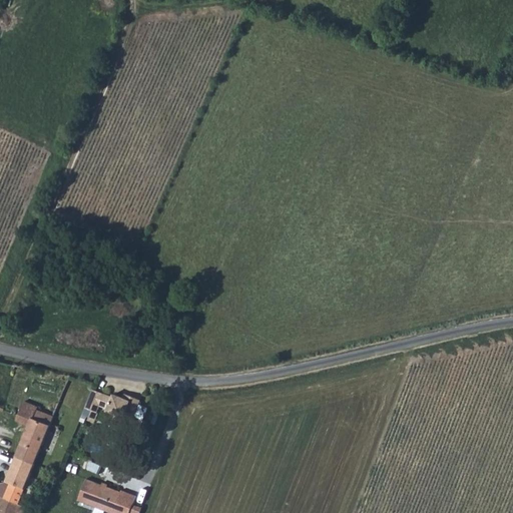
[(130,396),(128,400),(121,397),(112,394),(110,397),(91,389),(83,407),(95,412),(97,405),(106,408),(105,410),(115,414),(113,418),(109,427),(125,433),(128,424),(138,399),(130,396)]
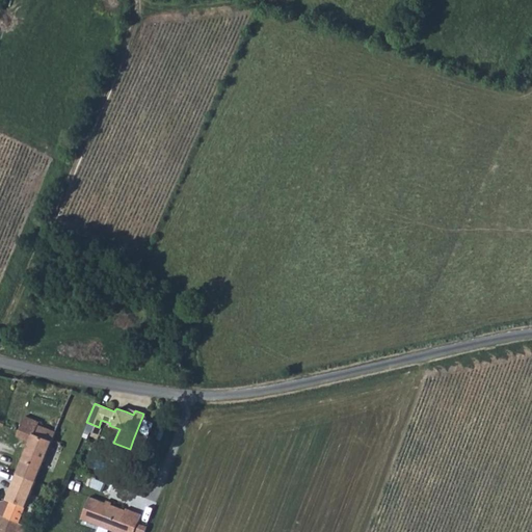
[(18,429),(17,433),(30,439),(35,430),(38,424),(40,421),(24,415),(18,429)]
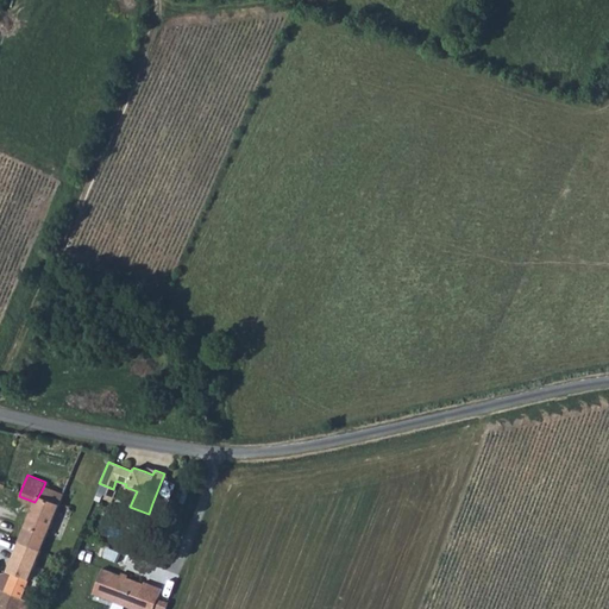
[(61,501),(64,493),(44,485),(41,493),(35,502),(32,508),(54,518),(57,509),(66,513),(69,504),(61,501)]
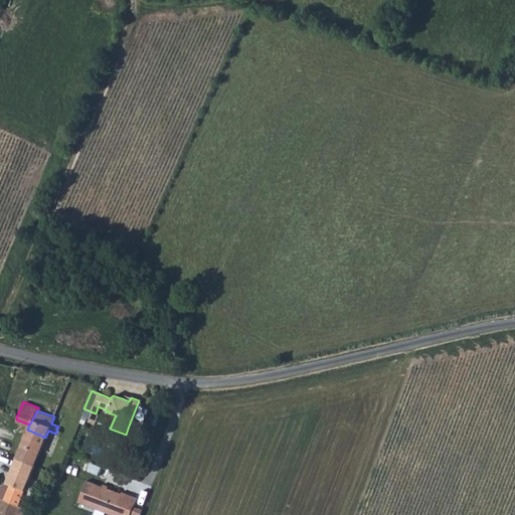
[(26,433),(44,441),(45,438),(27,430),(26,433)]
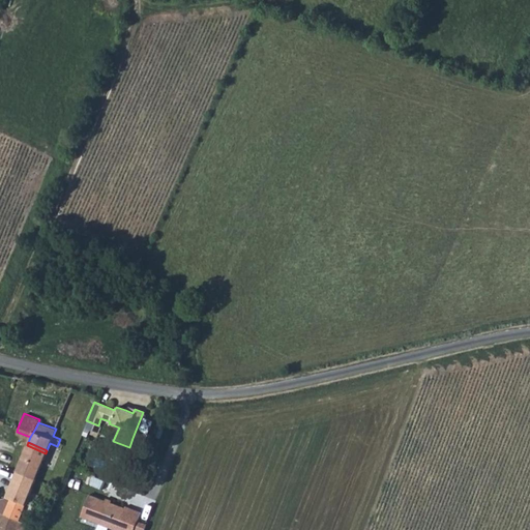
[(17,470),(35,478),(37,474),(46,453),(27,445),(17,470)]
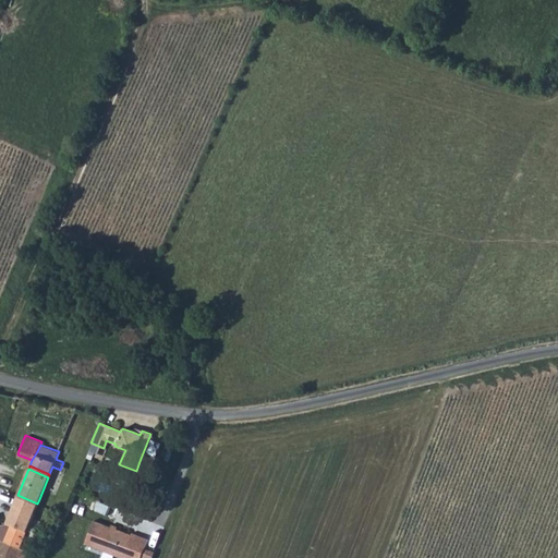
[(37,504),(17,495),(12,508),(32,517),(37,504)]
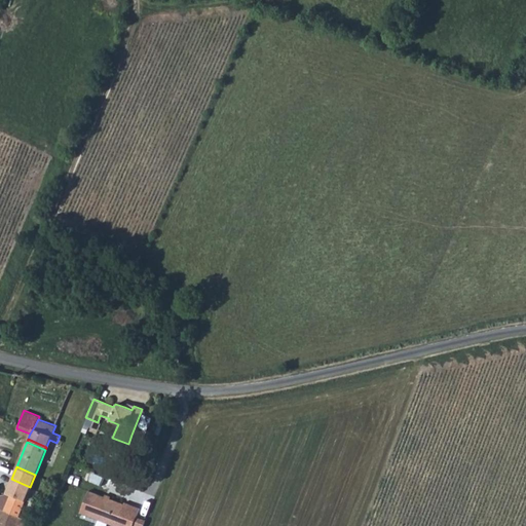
[(30,487),(29,489),(37,492),(43,478),(35,475),(30,487)]
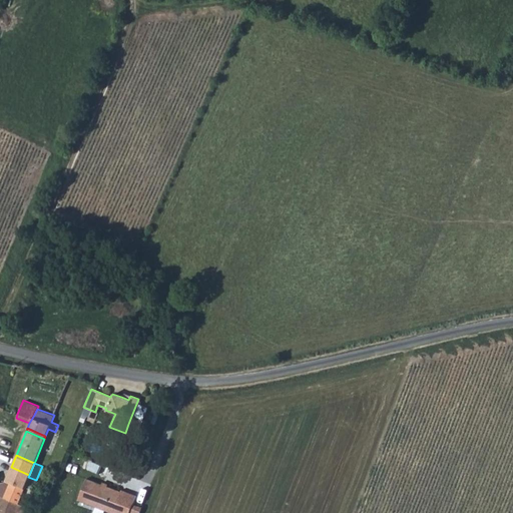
[(28,477),(29,475),(11,467),(5,480),(9,481),(3,496),(18,502),(28,477)]
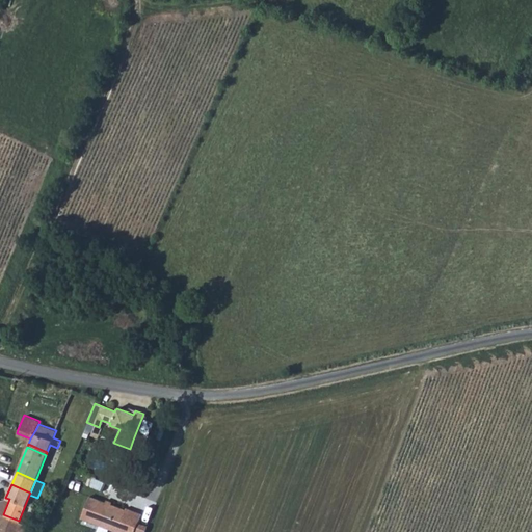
[(87,496),(79,517),(115,531),(131,531),(135,524),(139,513),(124,508),(123,510),(108,504),(103,502),(87,496)]
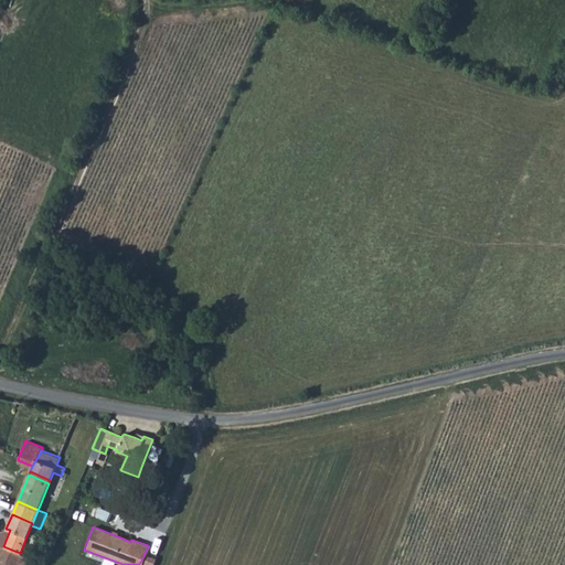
[(0,564),(27,564),(31,557),(20,553),(3,546),(0,555),(0,564)]
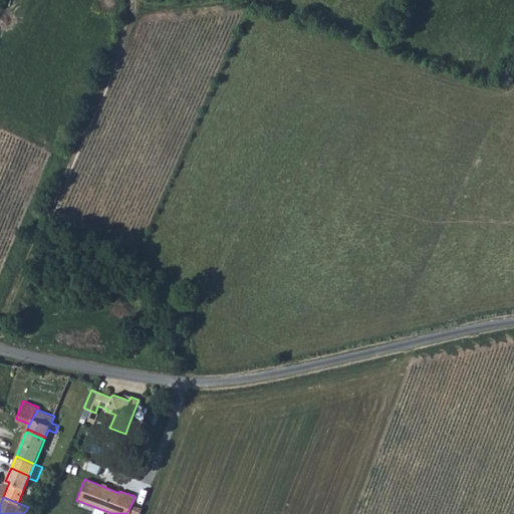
All buildings are outlined.
